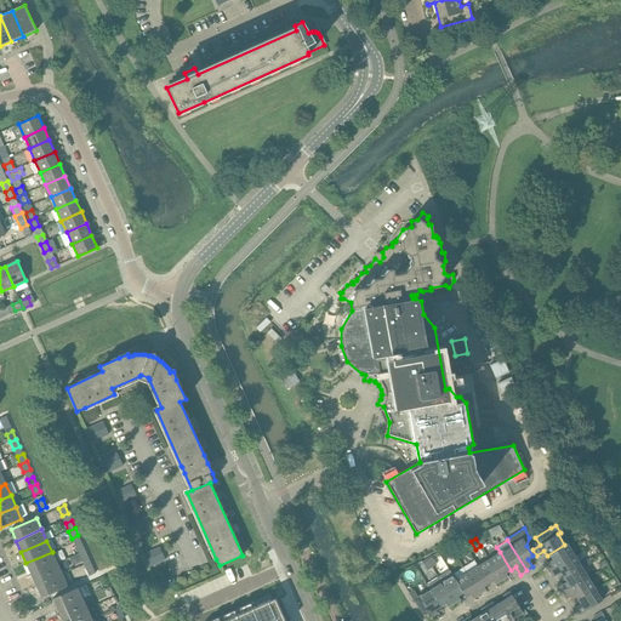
[(75,546),(79,553),(85,551),(81,542),(75,546)]
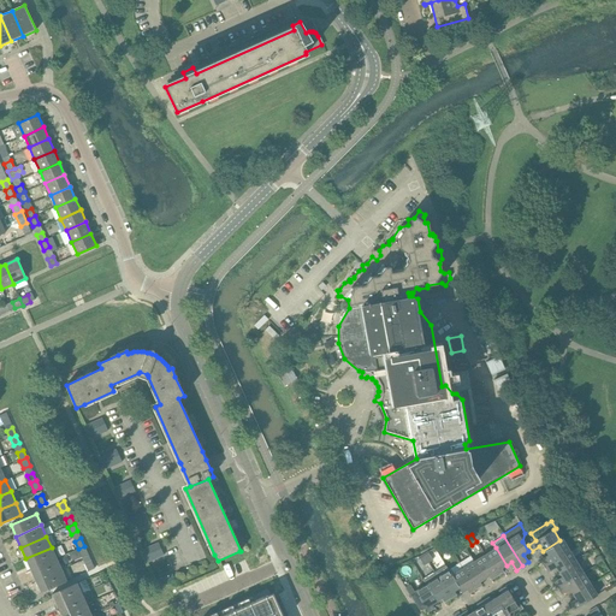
[(560,540),(543,551),(543,552),(545,551),(548,555),(540,560),(544,566),(569,550),(562,539),(560,540)]
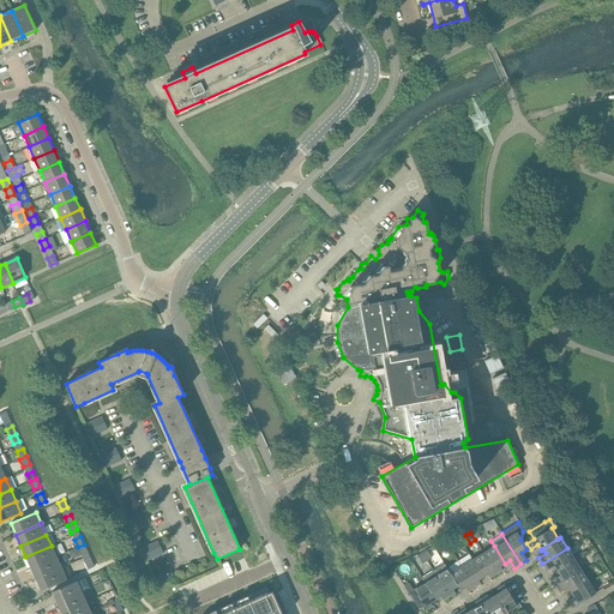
[(67,542),(66,546),(68,552),(78,547),(74,540),(67,542)]
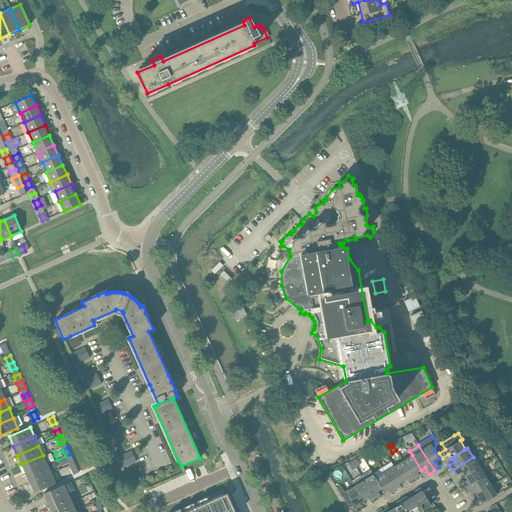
[(70,454),(65,456),(68,463),(73,460),(70,454)]
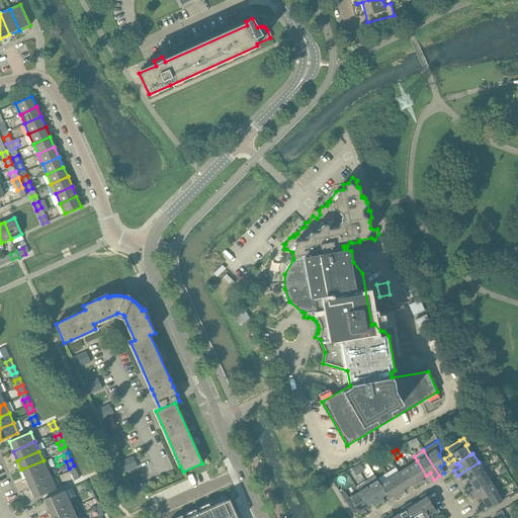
[(25,480),(48,469),(44,460),(21,469),(25,480)]
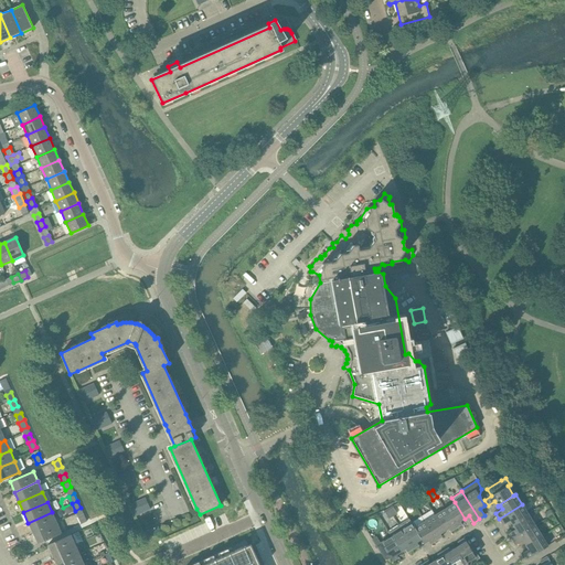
[(455,502),(445,509),(456,528),(461,524),(460,521),(465,519),(455,502)]
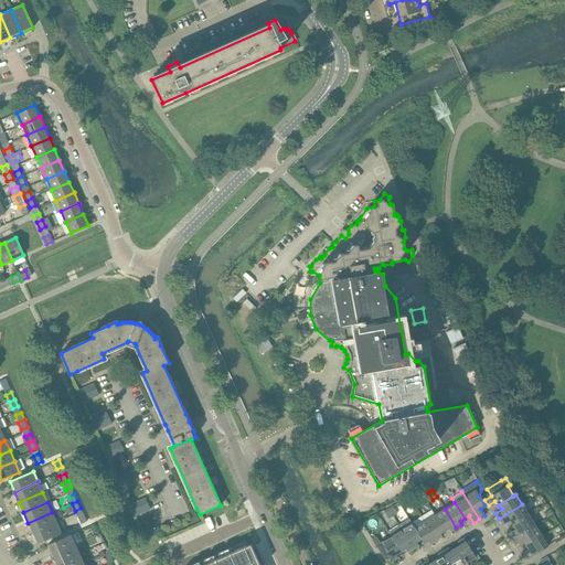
[(68,513),(75,511),(72,503),(63,508),(65,512),(68,513)]
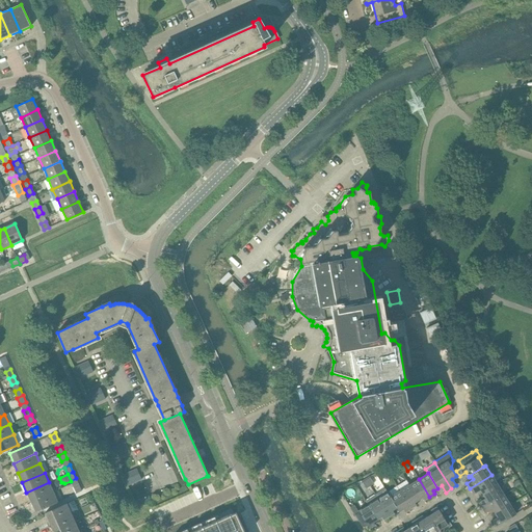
[(491,475),(470,488),(473,494),(480,489),(482,494),(498,484),(491,475)]
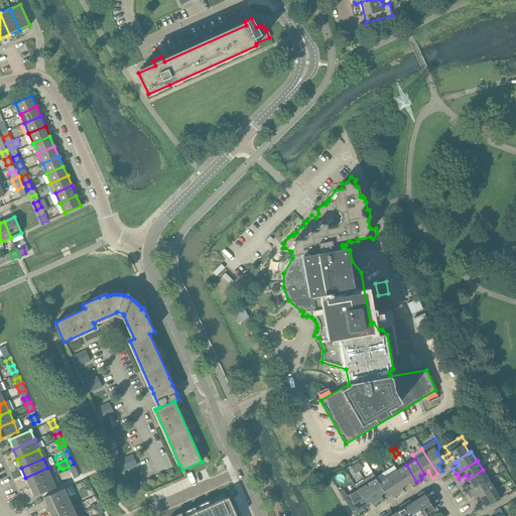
[(355,465),(351,467),(355,474),(359,472),(355,465)]
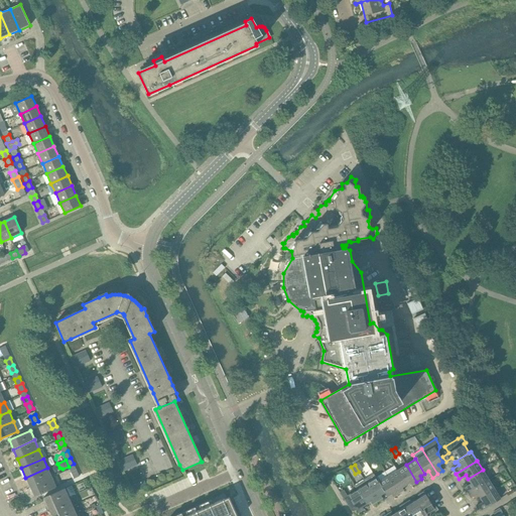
[(411,485),(416,482),(406,465),(397,471),(405,485),(410,482),(411,485)]
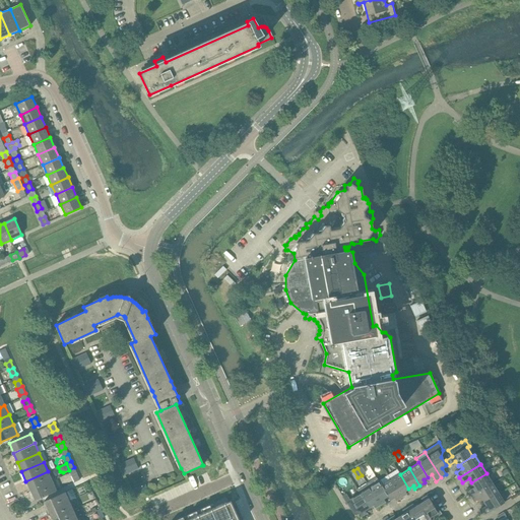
[(387,474),(390,479),(401,497),(406,494),(404,492),(408,489),(400,474),(396,469),(387,474)]
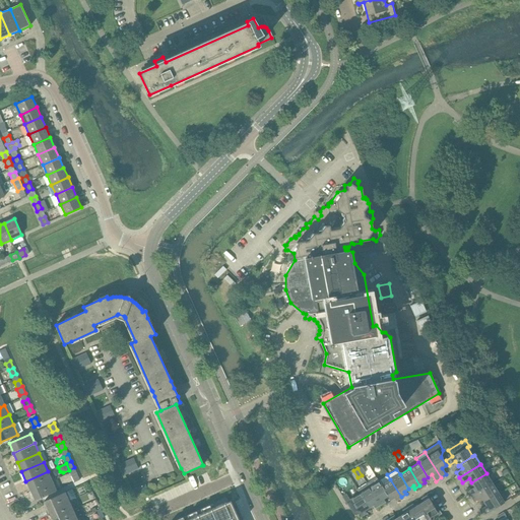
[(30,491),(52,481),(48,471),(25,481),(30,491)]
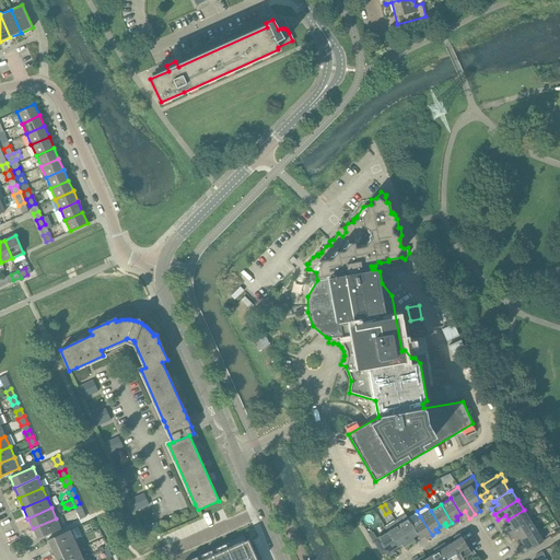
[(526,509),(524,510),(508,520),(511,524),(503,529),(508,535),(529,520),(525,512),(527,511),(526,509)]
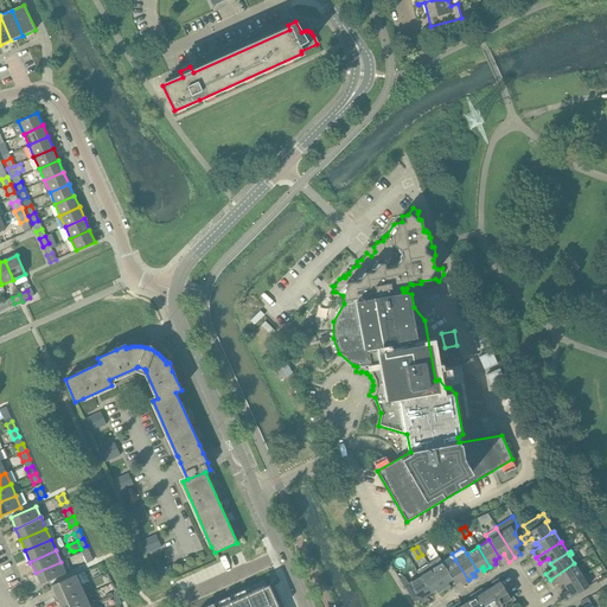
[(93,561),(89,553),(83,555),(87,563),(93,561)]
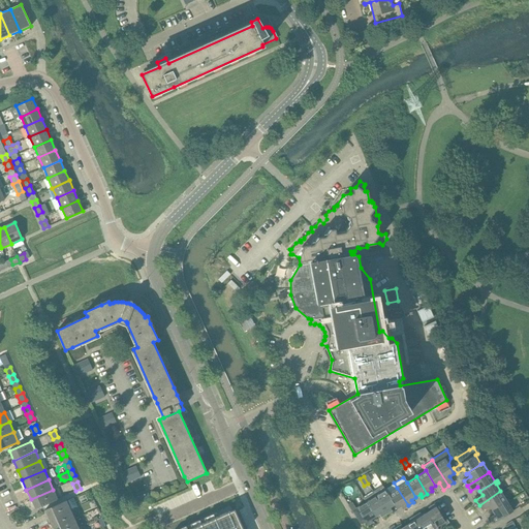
[(394,483),(384,489),(397,508),(401,506),(403,508),(408,505),(397,488),(394,483)]
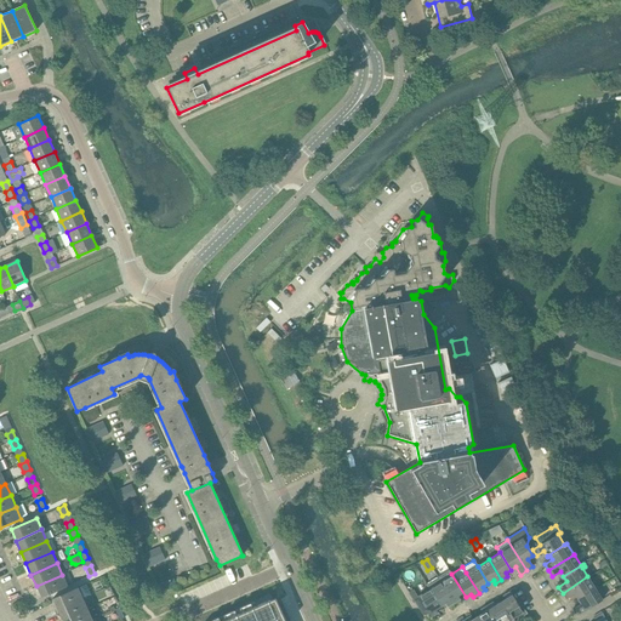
[(454,603),(460,599),(457,596),(462,593),(466,598),(466,597),(451,574),(449,570),(438,577),(454,603)]
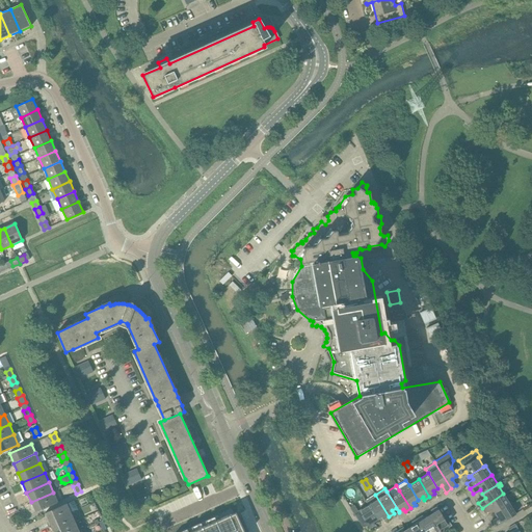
[(57,502),(53,493),(31,502),(35,512),(57,502)]
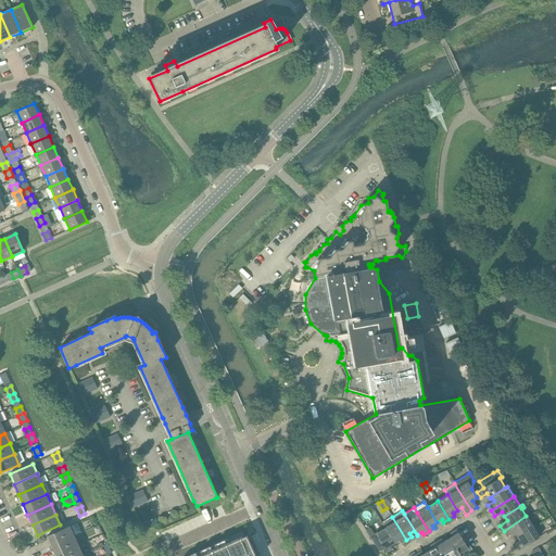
[(526,516),(504,531),(507,536),(514,532),(517,536),(535,525),(534,522),(531,525),(526,516)]
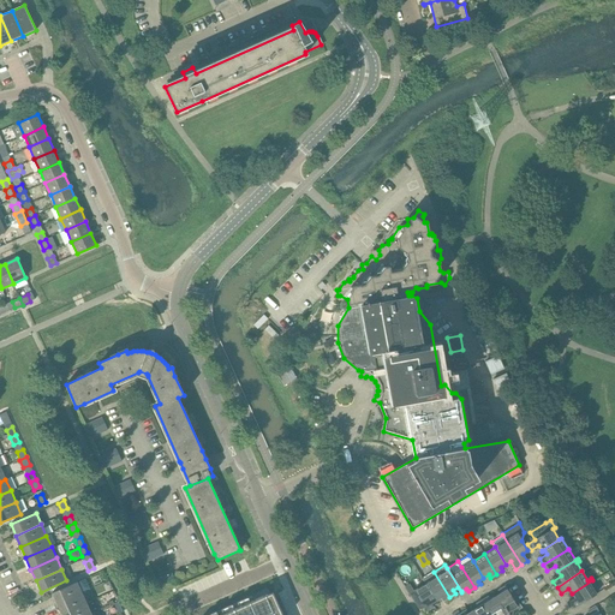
[(423,578),(425,584),(436,601),(441,597),(443,601),(449,597),(434,572),(423,578)]
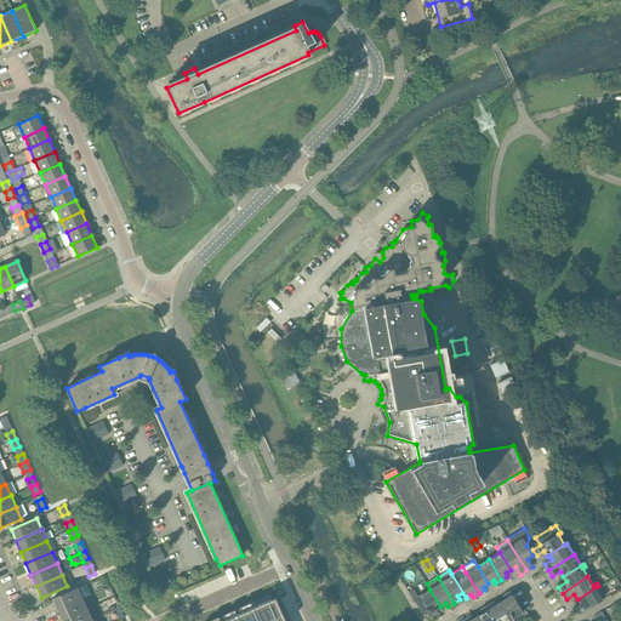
[(57,610),(84,598),(79,586),(52,598),(57,610)]
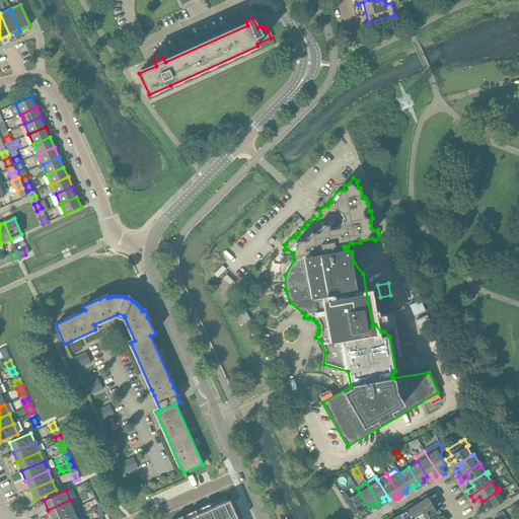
[(502,494),(500,490),(483,501),(485,505),(478,509),(482,514),(503,501),(499,496),(502,494)]
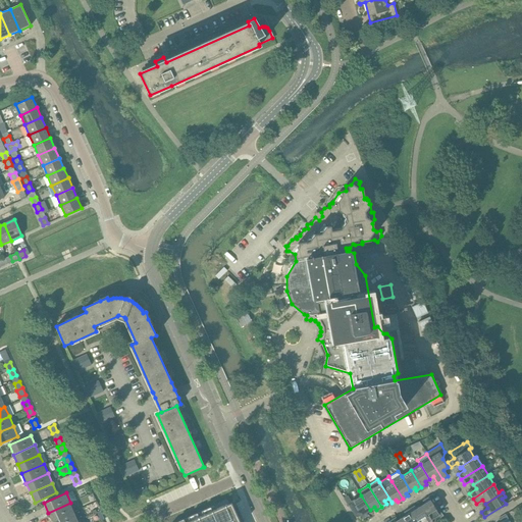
[(362,518),(367,515),(368,515),(366,512),(370,510),(361,496),(351,502),(352,503),(348,505),(355,516),(357,517),(360,515),(362,518)]
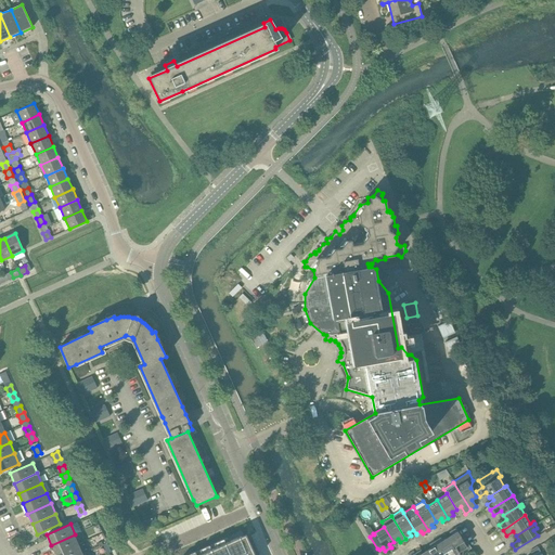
[(455,529),(450,532),(451,536),(447,538),(456,554),(460,554),(459,553),(467,547),(455,529)]
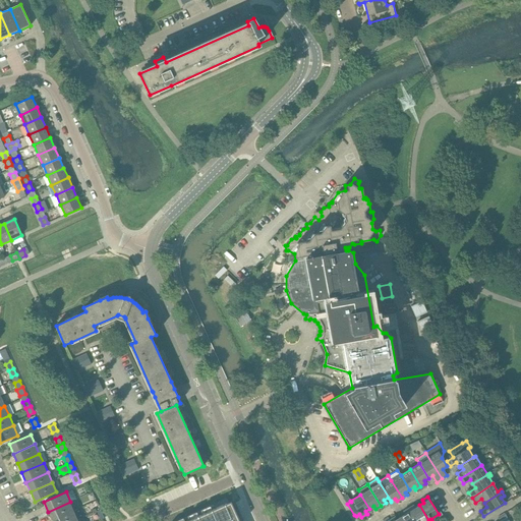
[(52,520),(74,510),(70,502),(48,512),(52,520)]
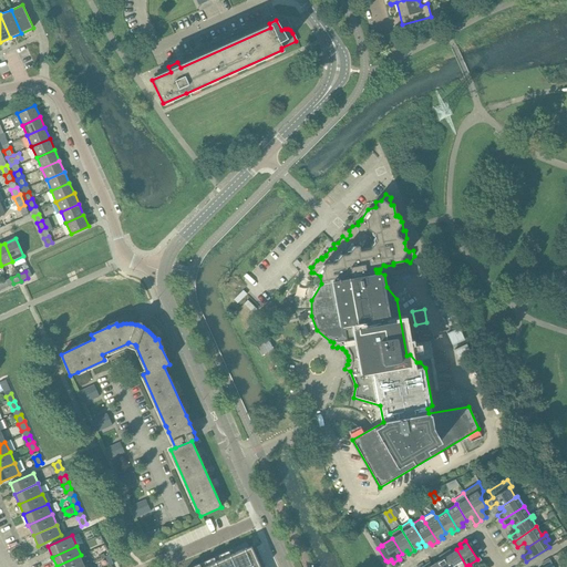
[(202,566),(260,566),(258,562),(253,564),(248,552),(246,547),(230,555),(220,559),(216,562),(202,566)]
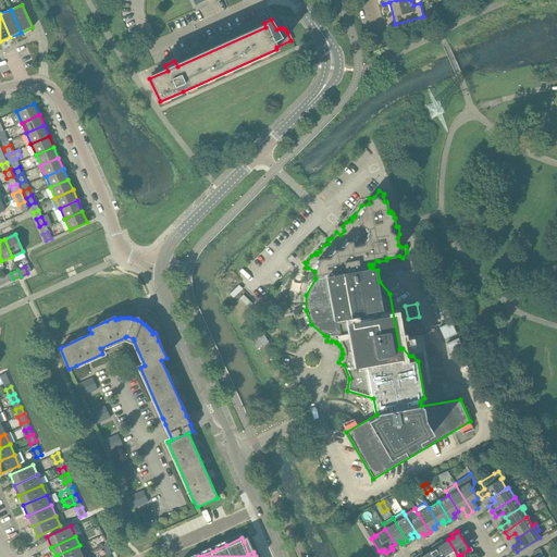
[(436,543),(445,556),(458,556),(448,540),(444,543),(442,540),(436,543)]
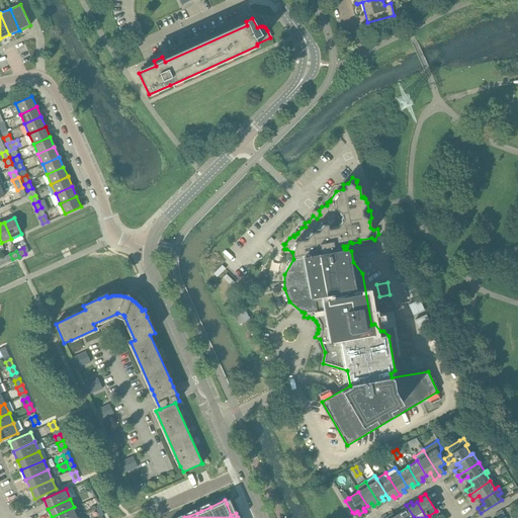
[(399,514),(401,517),(414,517),(406,505),(401,509),(403,511),(399,514)]
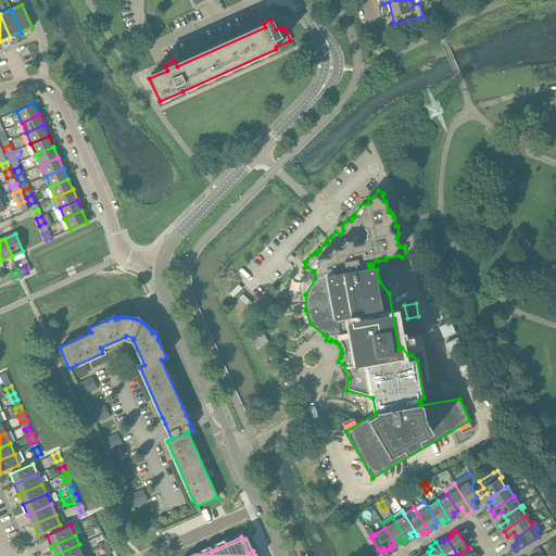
[(55,555),(78,555),(84,554),(79,544),(55,555)]
